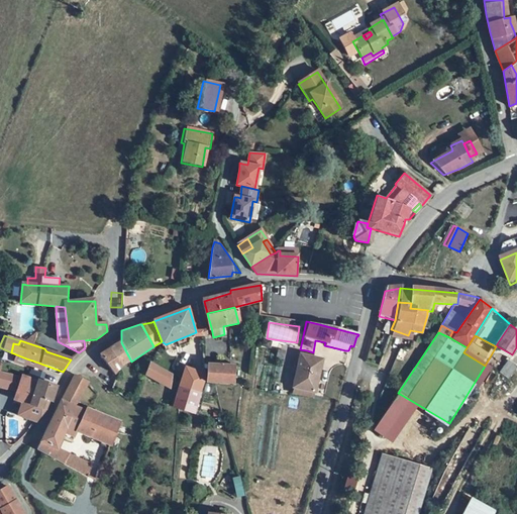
[(121,342),(109,350),(120,366),(123,365),(130,360),(121,342)]
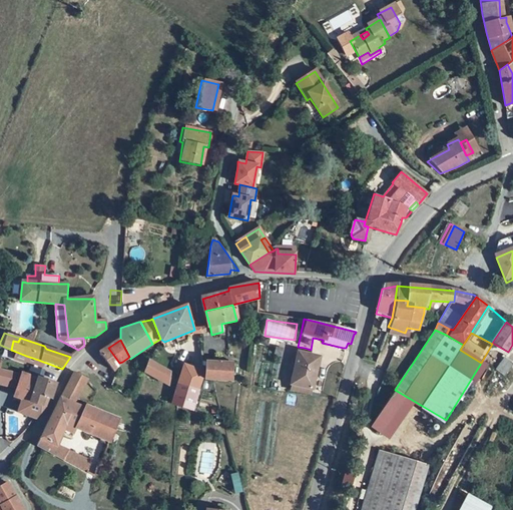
[(111,372),(119,363),(108,348),(99,354),(107,365),(111,372)]
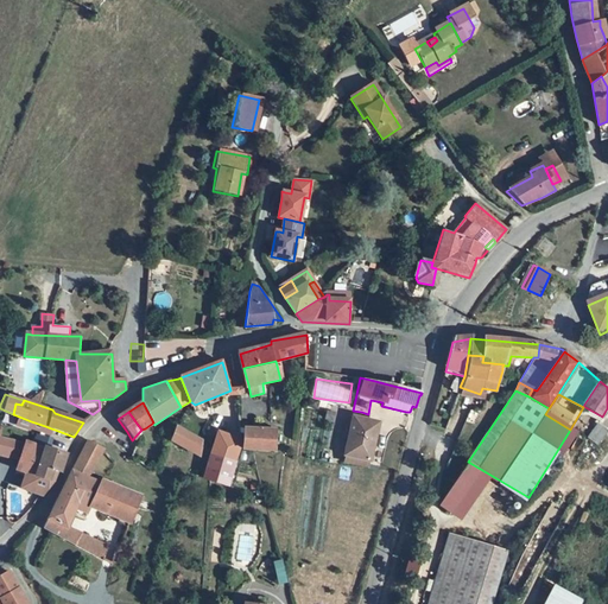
[(31,421),(19,417),(16,425),(29,430),(29,427),(31,421)]
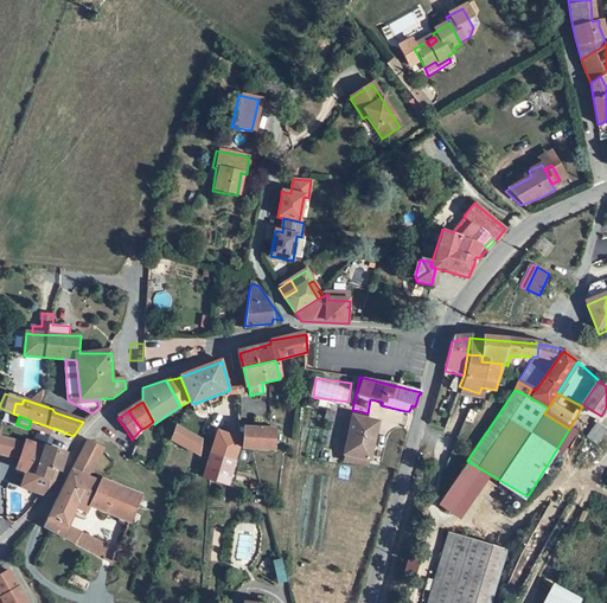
[(343,455),(344,455),(368,461),(371,461),(378,431),(372,429),(375,421),(351,416),(343,455)]
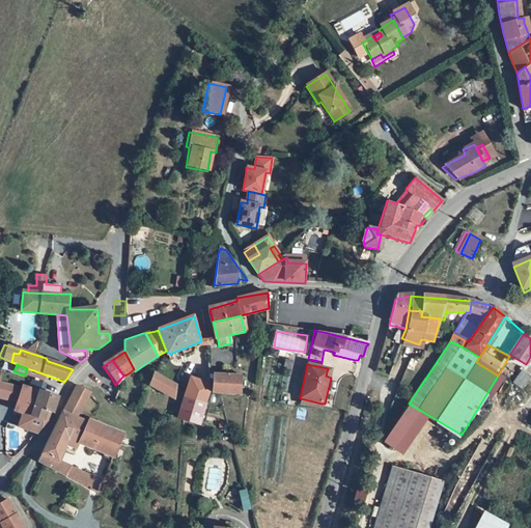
[(25,373),(37,379),(39,372),(27,368),(25,373)]
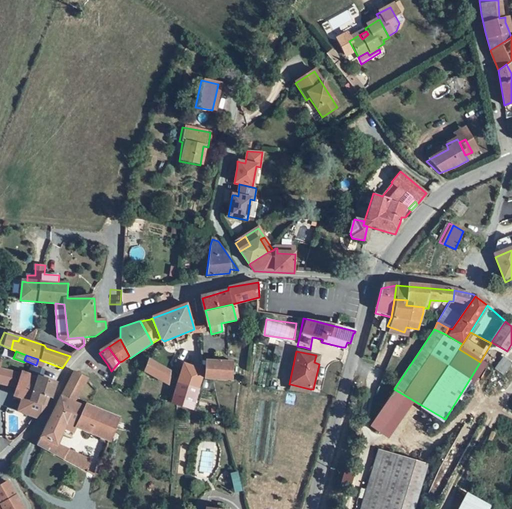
[(511,362),(502,357),(493,370),(503,377),(511,362)]
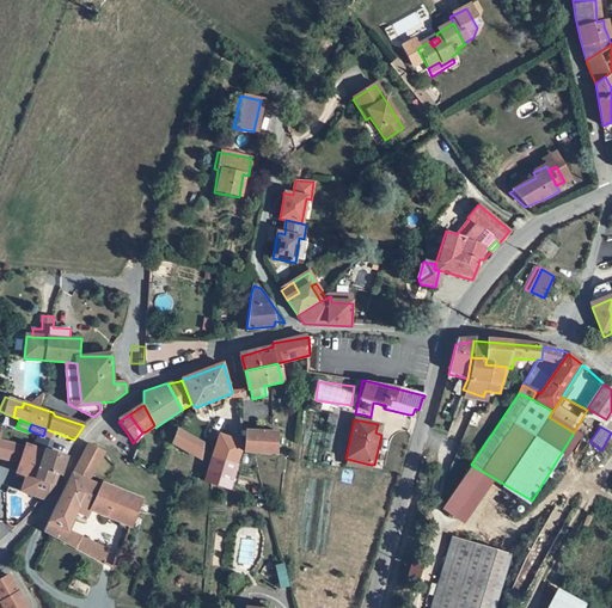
[(204,448),(177,431),(171,444),(200,460),(204,448)]
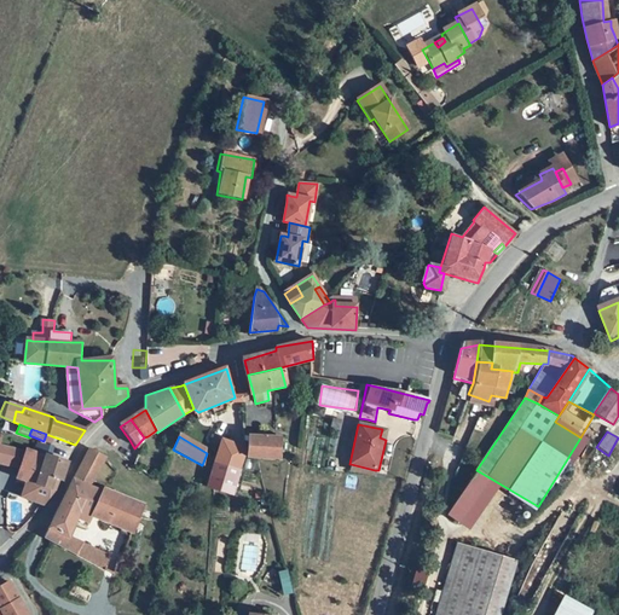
[(247,437),(246,448),(244,457),(259,459),(279,460),(281,440),(247,437)]
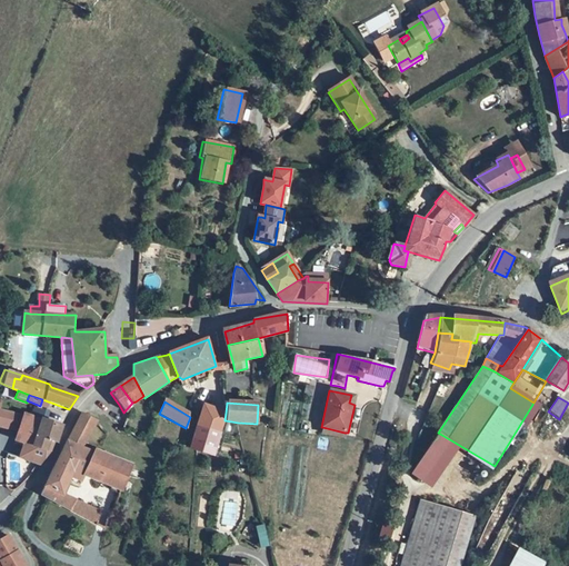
[(190,450),(197,452),(215,457),(225,420),(226,413),(223,413),(203,406),(190,450)]
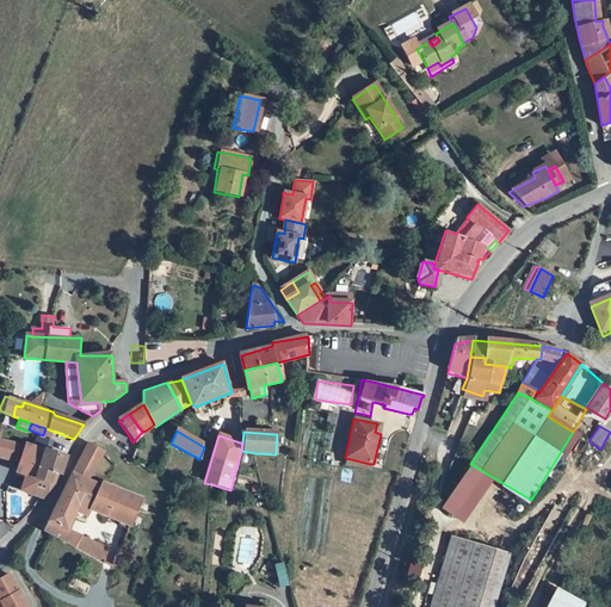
[(37,446),(48,450),(51,440),(41,437),(37,446)]
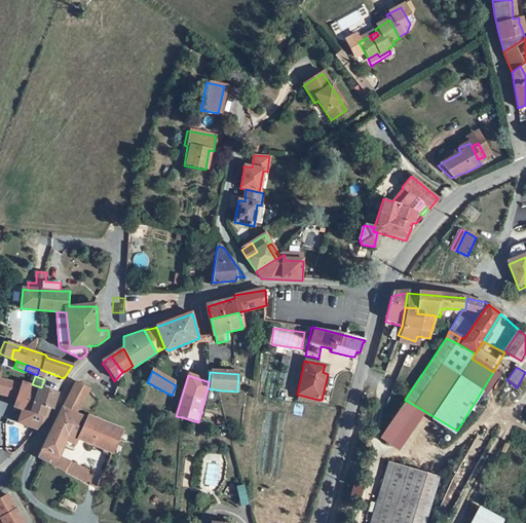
[(25,382),(17,405),(26,408),(20,421),(36,431),(46,417),(43,416),(32,411),(41,387),(32,384),(25,382)]
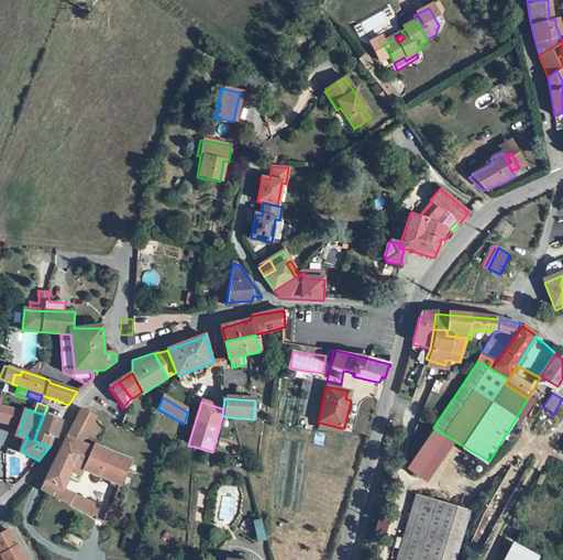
[(97,419),(83,410),(52,462),(47,472),(68,480),(77,483),(84,472),(119,484),(129,460),(94,447),(91,449),(83,445),(97,419)]
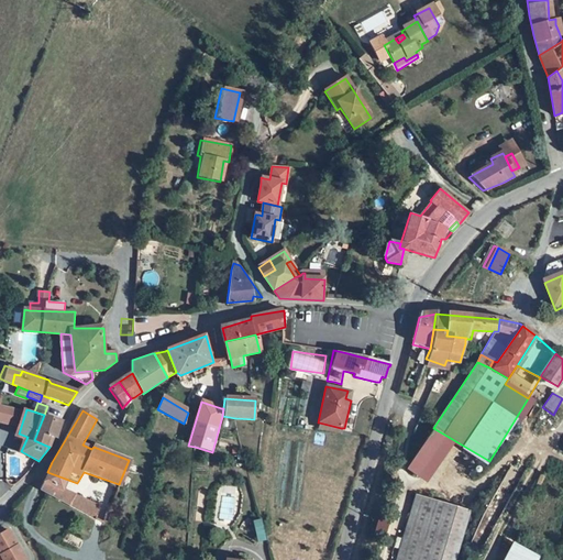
[(51,435),(56,437),(62,421),(44,415),(34,440),(46,446),(51,435)]
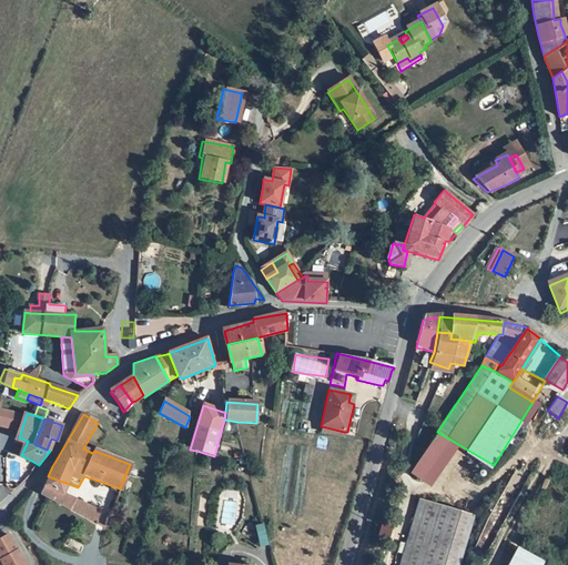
[(343,437),(344,432),(322,426),(322,434),(343,437)]
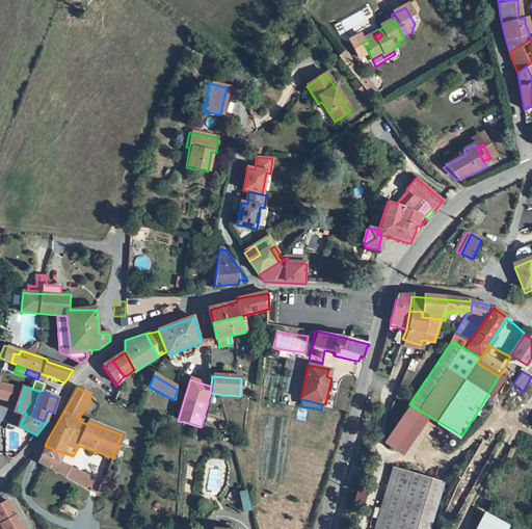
[(420,413),(408,405),(387,439),(398,446),(420,413)]
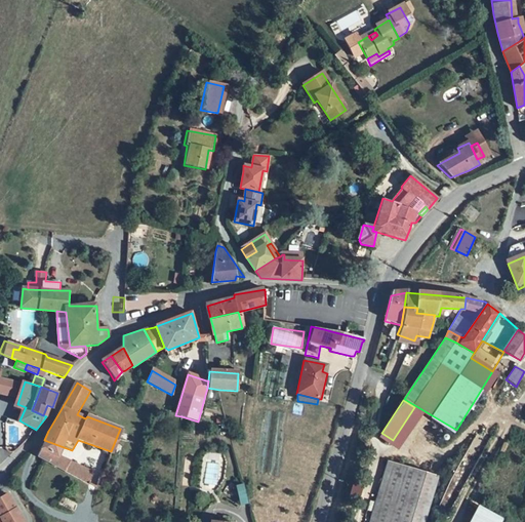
[(43,415),(46,416),(52,407),(47,405),(43,415)]
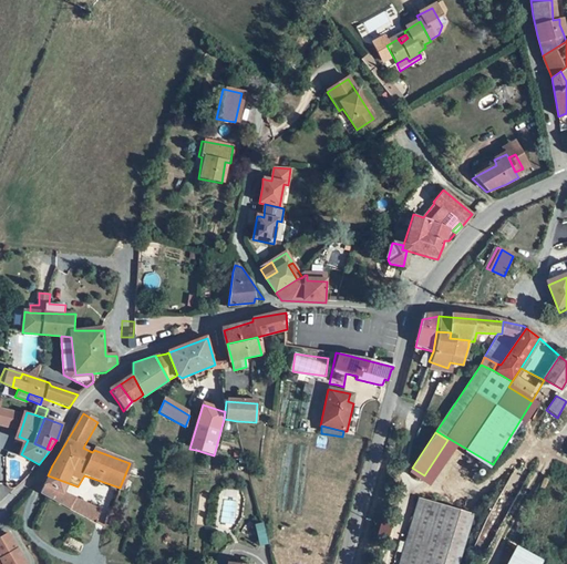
[(69,483),(48,475),(43,484),(63,492),(69,483)]
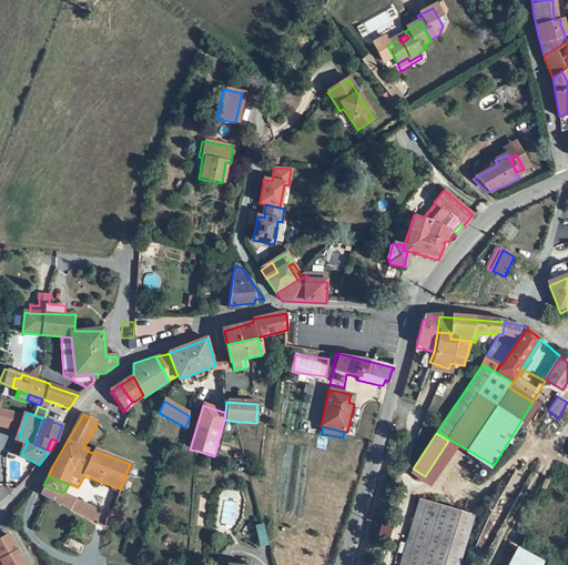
[(71,511),(77,500),(63,493),(43,485),(42,490),(41,493),(71,511)]
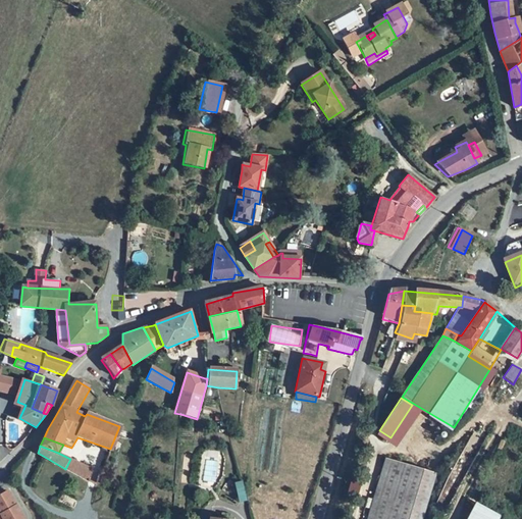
[(65,469),(88,482),(96,486),(96,483),(99,484),(103,473),(70,459),(65,469)]
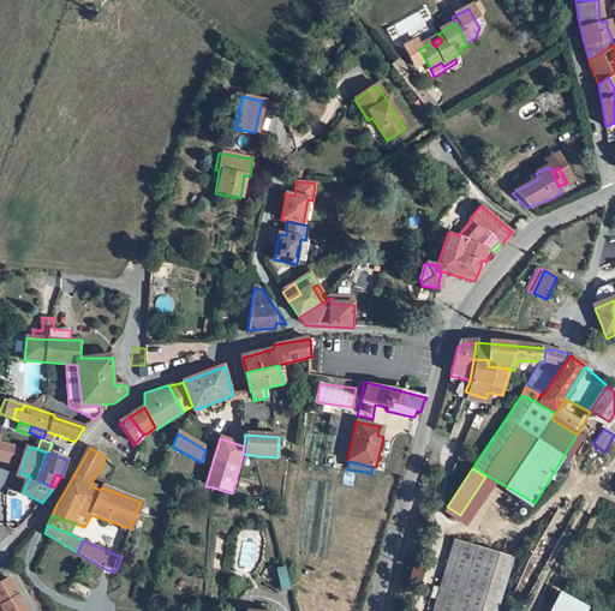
[(506,610),(519,555),(459,540),(442,610),(506,610)]
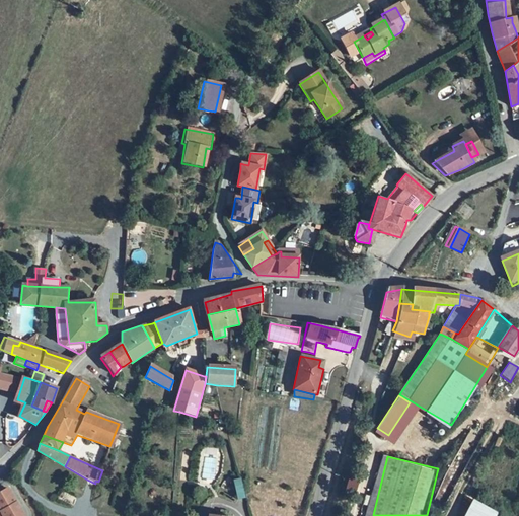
[(239,481),(233,482),(237,501),(243,500),(239,481)]
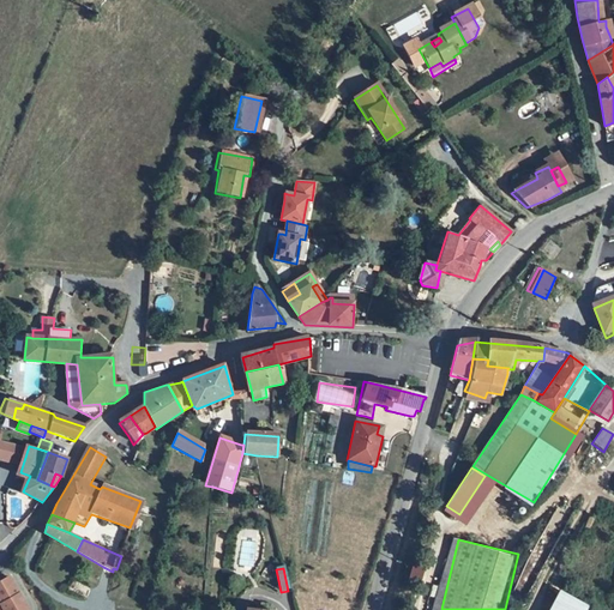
[(0,580),(0,607),(1,609),(25,609),(7,577),(0,580)]
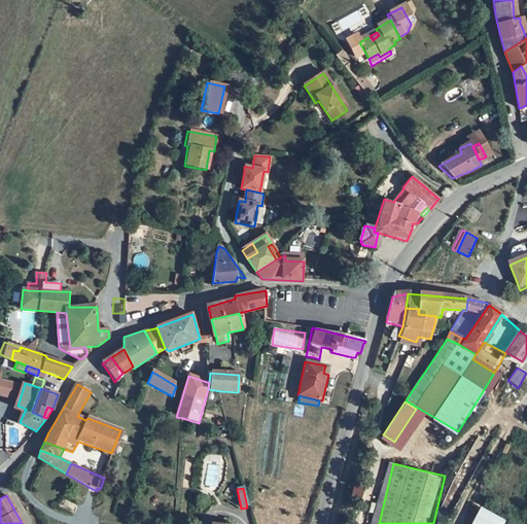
[(512,523),(514,520),(487,507),(478,523),(512,523)]
